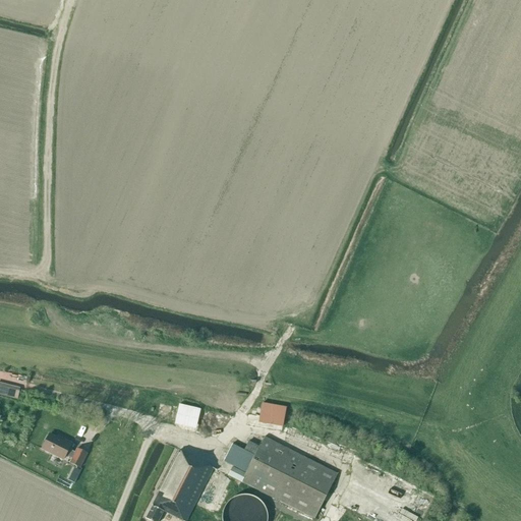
[(0,394),(17,399),(20,389),(0,383),(0,394)]
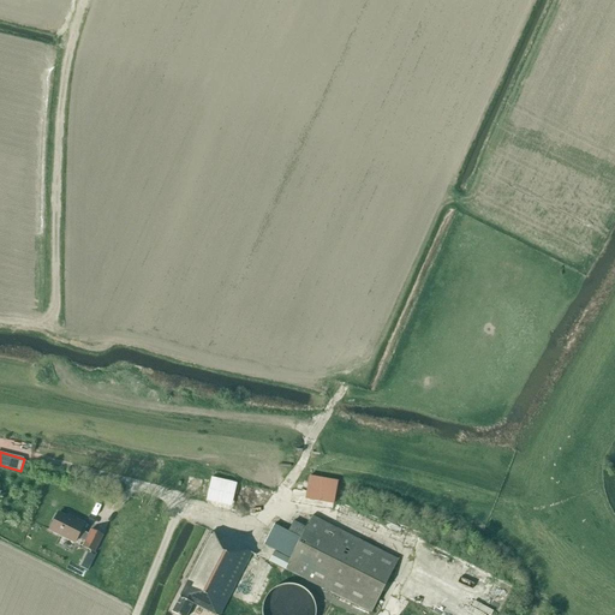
[(338,503),(340,479),(311,476),(309,500),(338,503)]
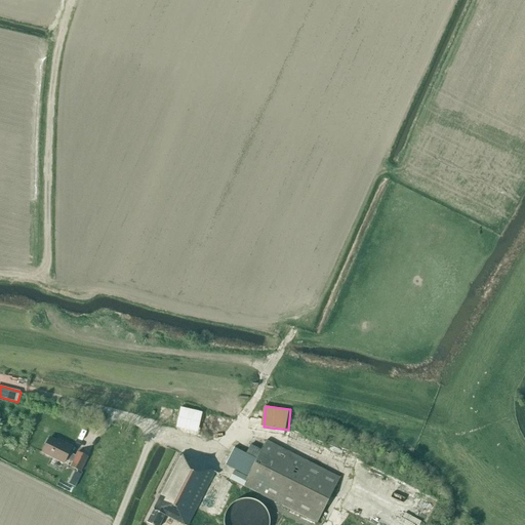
[(201,432),(205,412),(182,407),(177,428),(201,432)]
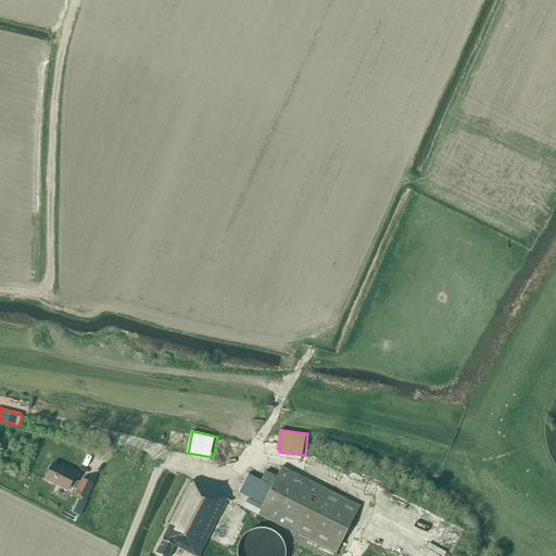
[(52,463),(45,480),(67,491),(70,487),(77,490),(74,494),(85,500),(92,484),(81,479),(80,483),(73,480),(76,474),(62,466),(61,467),(52,463)]
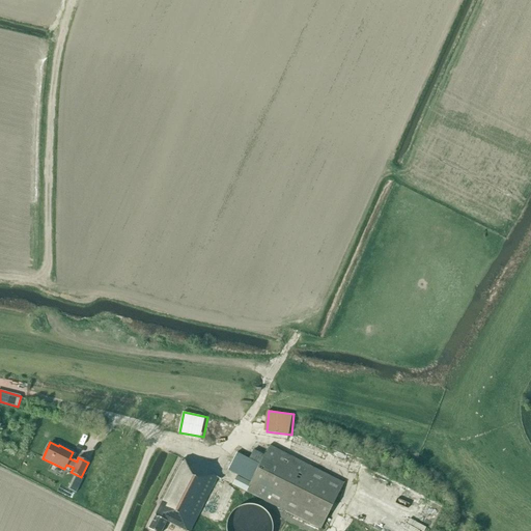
[(232,484),(320,529),(343,483),(270,446),(264,455),(259,465),(251,483),(238,476),(232,484)]
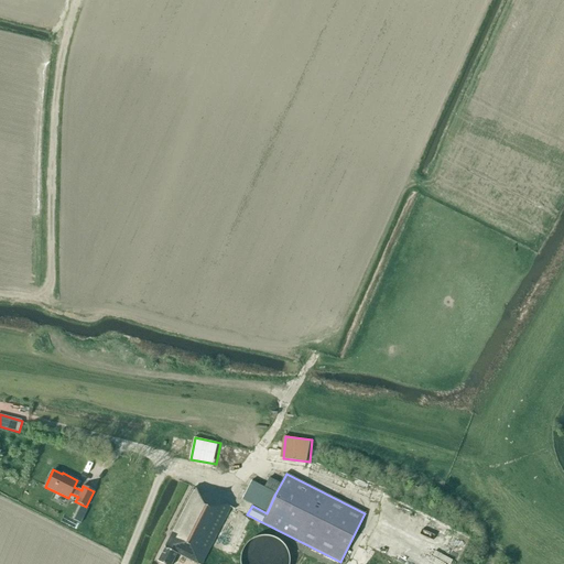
[(275,494),(281,484),(269,478),(263,488),(275,494)]
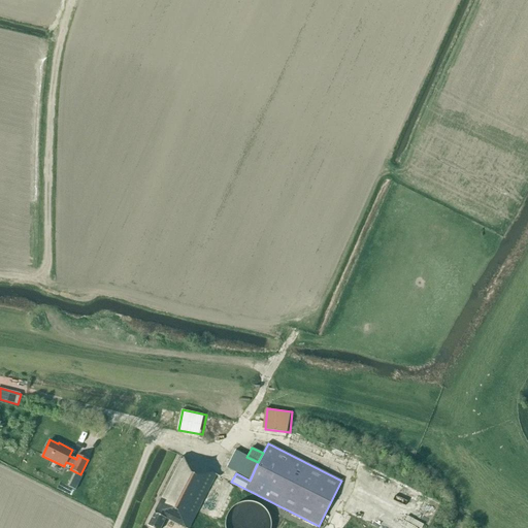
[(235,451),(226,468),(236,473),(250,481),(258,462),(246,457),(235,451)]
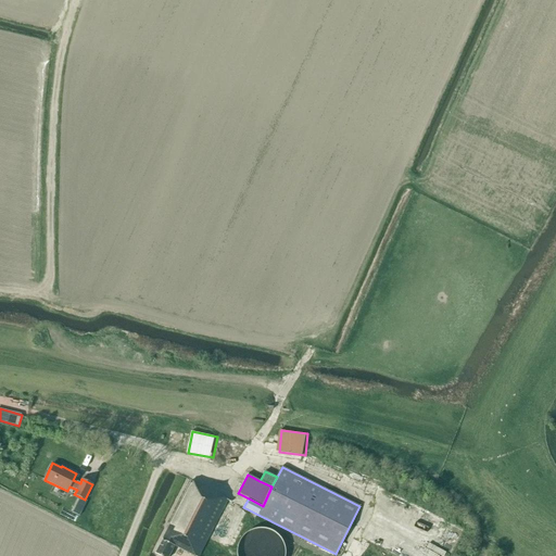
[(191,482),(155,554),(159,555),(168,555),(174,545),(194,555),(198,555),(227,500),(191,482)]
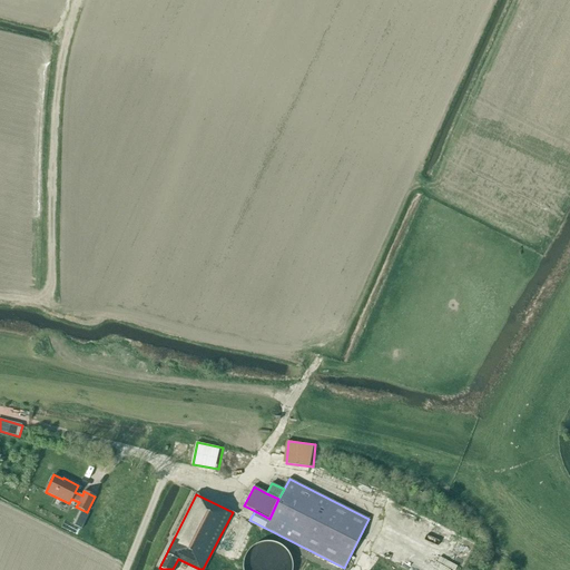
[(77,526),(85,529),(91,514),(84,511),(77,526)]
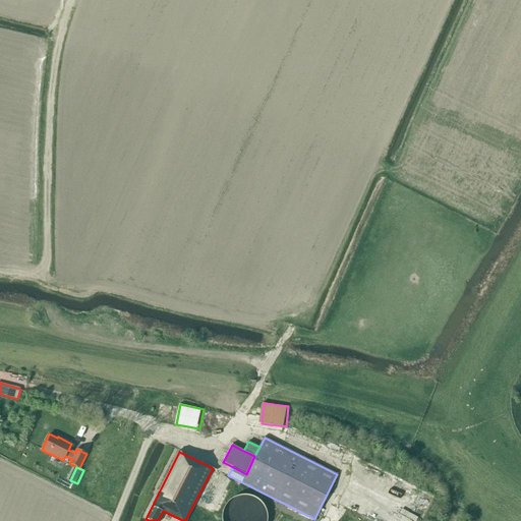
[(225,520),(266,520),(256,518),(262,514),(257,512),(262,502),(259,499),(244,493),(229,504),(225,514),(227,516),(225,520)]
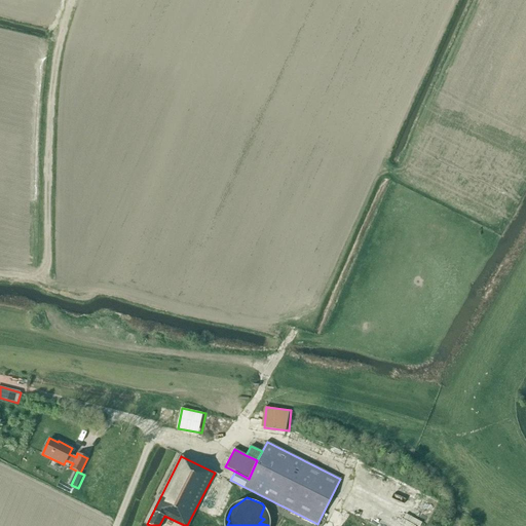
[(288,520),(283,517),(277,525),(296,525),(287,521),(288,520)]
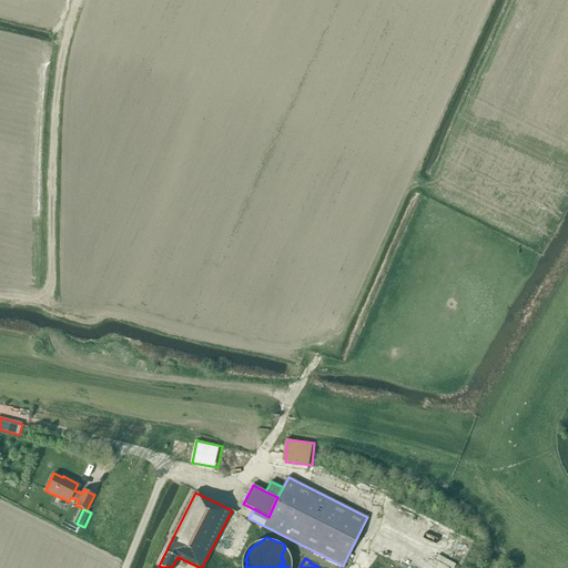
All buildings are outlined.
